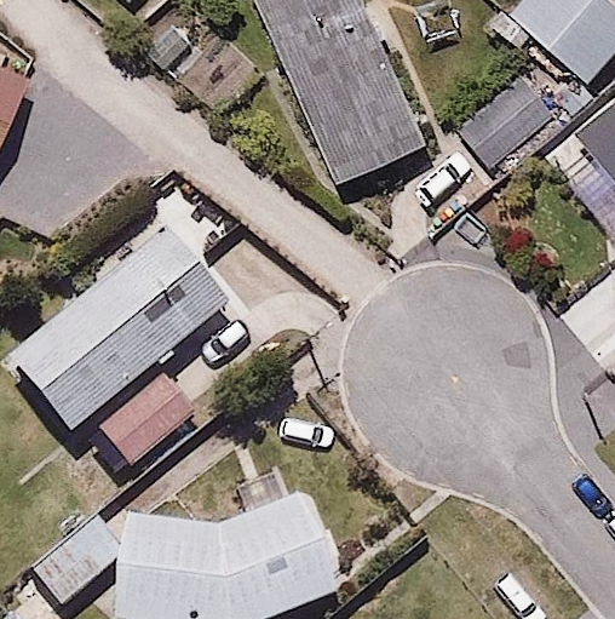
[(424,148),(363,0),(256,0),(334,185),(424,148)]
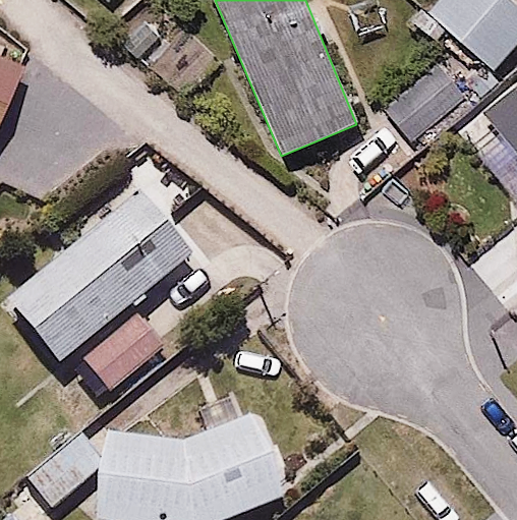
[(495,70),(516,41),(516,7),(508,0),(442,0),(429,14),(495,70)]
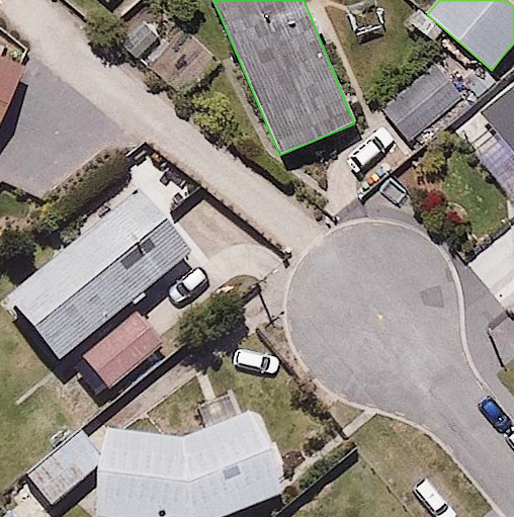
[(0,121),(21,72),(0,63),(0,121)]
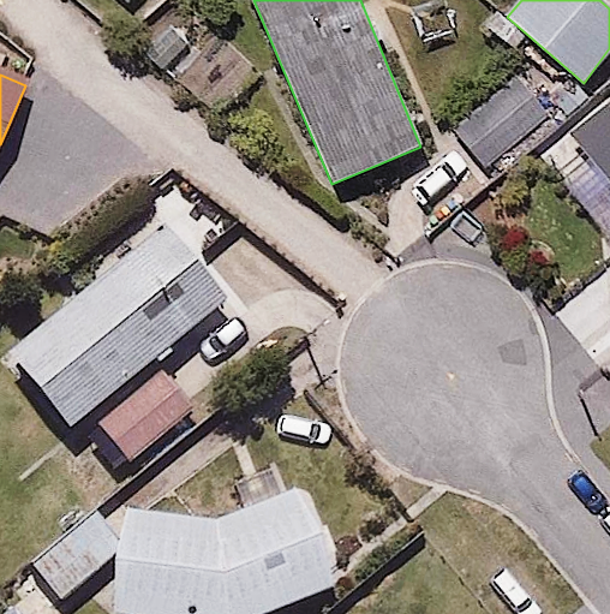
[(552,119),(521,79),(454,130),(485,174),(552,119)]
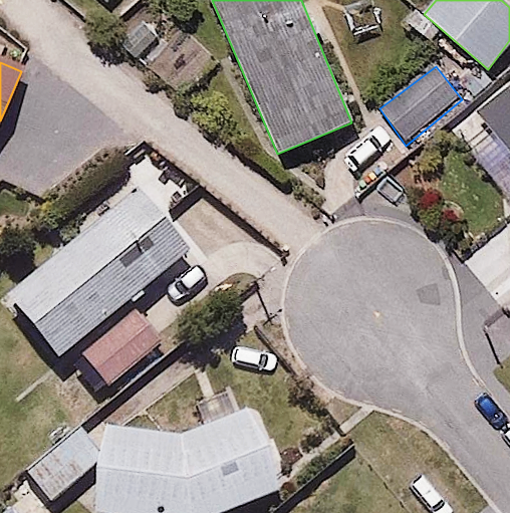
[(509,87),(486,108),(509,135),(509,87)]
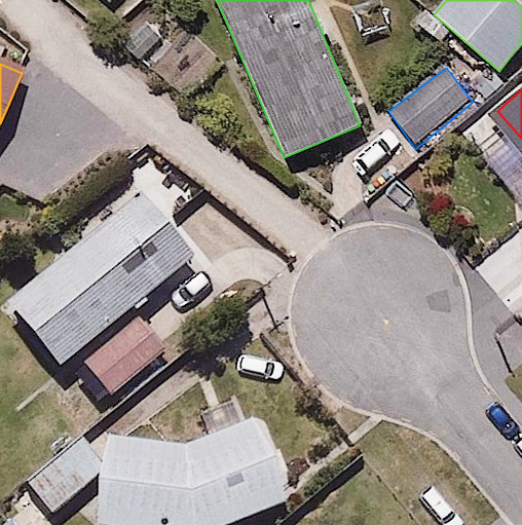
[(110,400),(164,357),(131,316),(195,263),(141,197),(3,309),(57,376),(76,360),(110,400)]
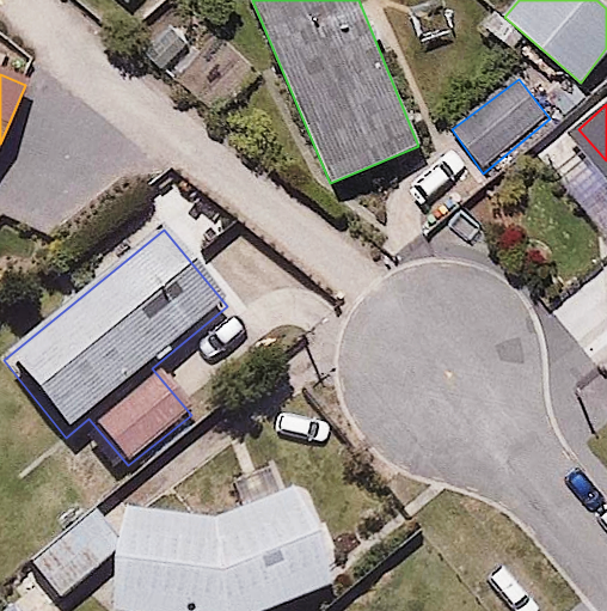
[(262,610),(354,578),(313,470),(218,507),(127,503),(122,610),(262,610)]
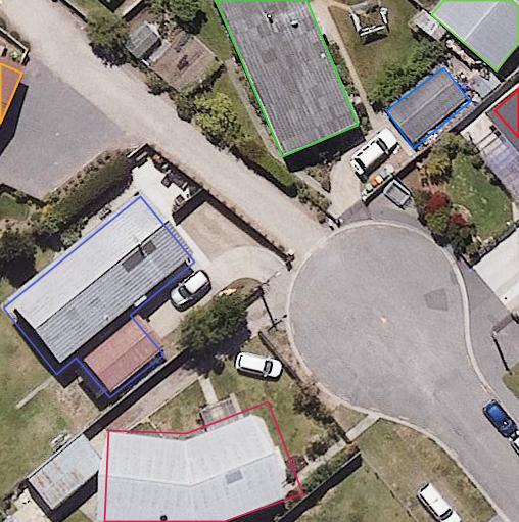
[(106,466),(81,434),(30,474),(55,506),(106,466)]
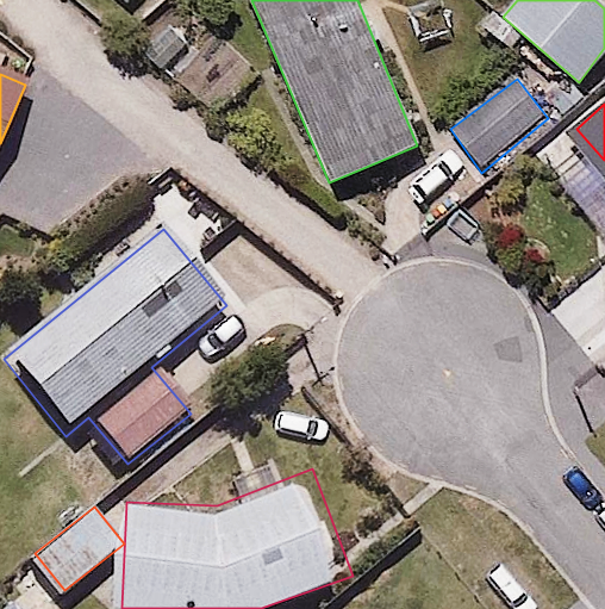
[(58,608),(31,577),(0,603),(0,608),(58,608)]
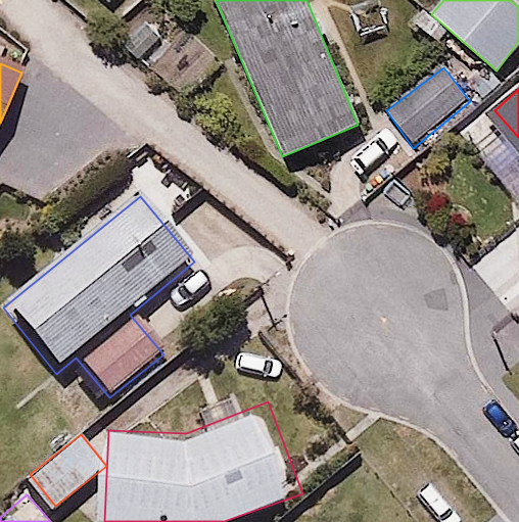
All buildings are outlined.
